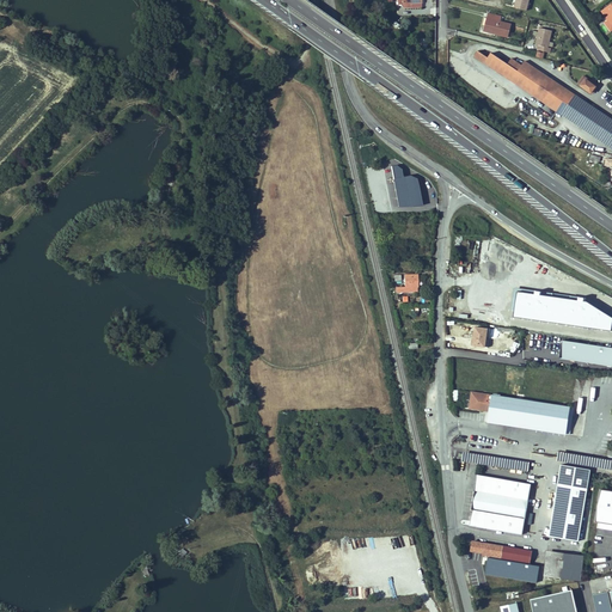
[(527,11),(530,0),(516,0),(515,0),(514,0),(514,5),(515,5),(515,7),(527,11)]
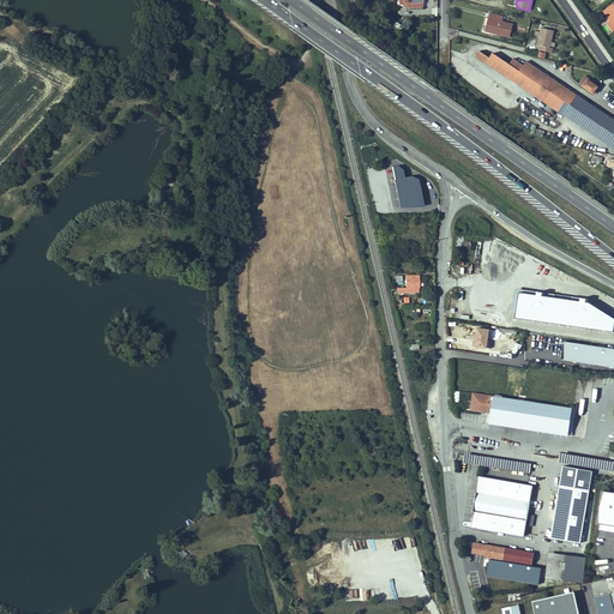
[(510,37),(513,24),(503,20),(504,17),(489,13),(488,18),(491,19),(488,31),(510,37)]
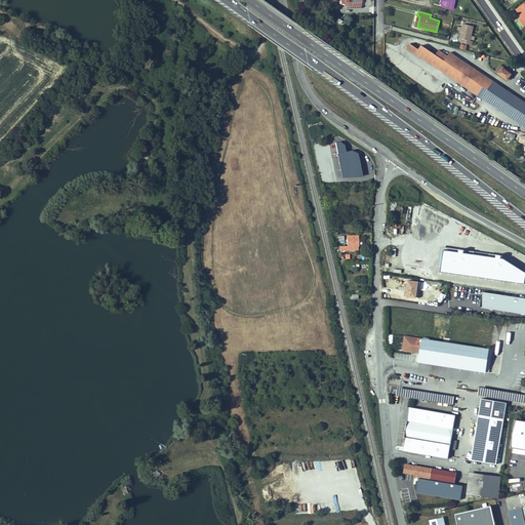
[(474,27),(462,24),(459,38),(461,39),(460,43),(471,46),(472,41),(470,41),(474,27)]
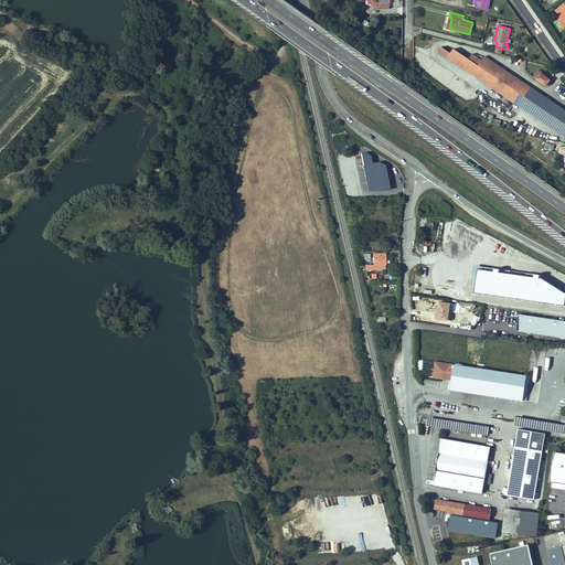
[(564,109),(531,87),(484,56),(481,61),(472,54),(469,60),(454,49),(450,53),(441,48),(438,52),(514,103),(564,136),(564,109)]
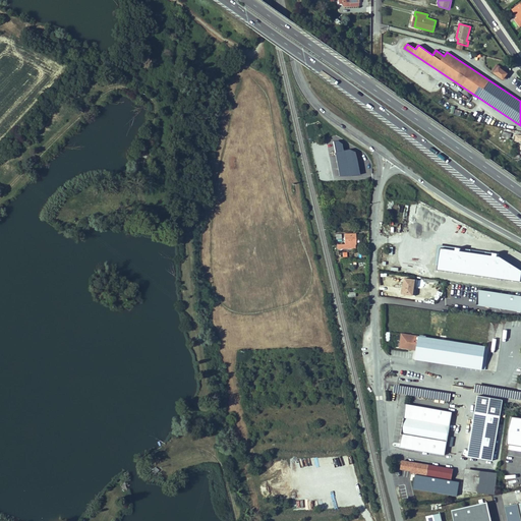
[(491,70),(495,72),(499,67),(507,73),(503,79),(504,79),(509,73),(497,64),(491,70)]
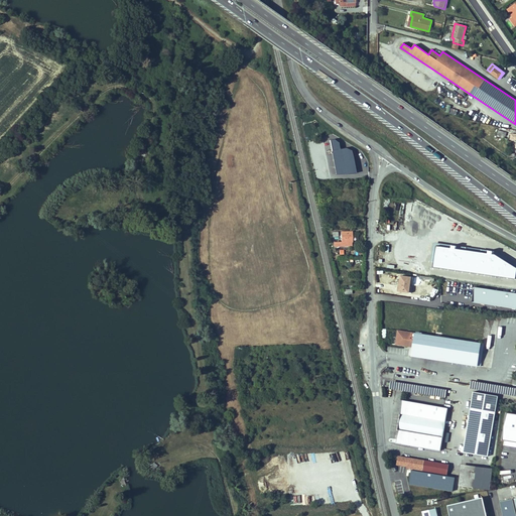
[(490,72),(498,79),(502,73),(494,67),(490,72)]
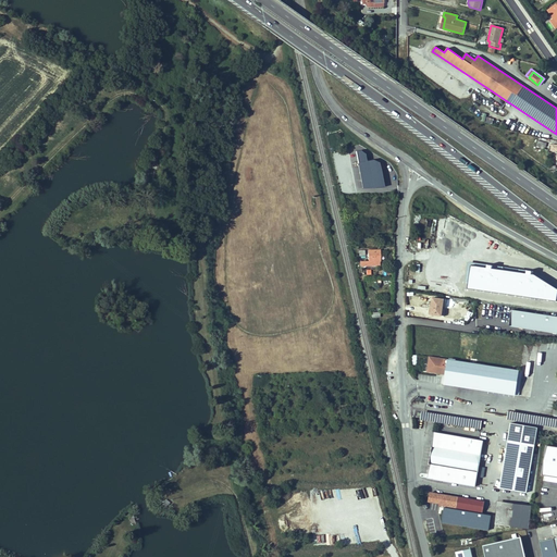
[(360,150),(356,151),(362,188),(384,186),(379,162),(372,160),(366,161),(364,155),(360,150)]
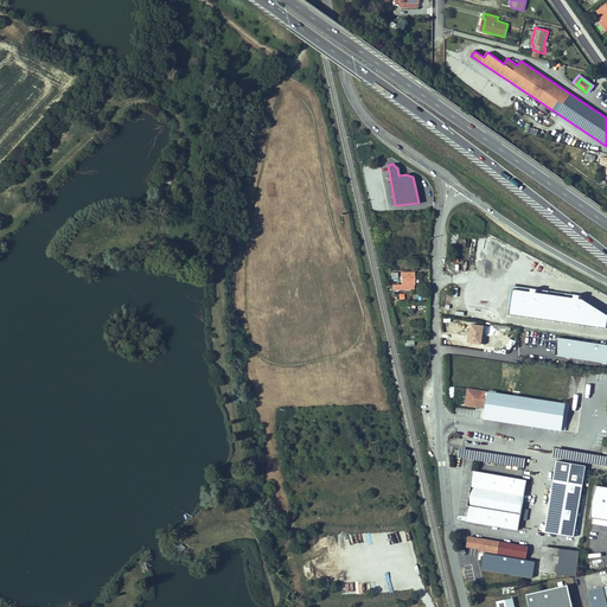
[(414,285),(414,279),(414,273),(402,273),(402,285),(394,285),(394,289),(408,289),(413,289),(413,285),(414,285)]
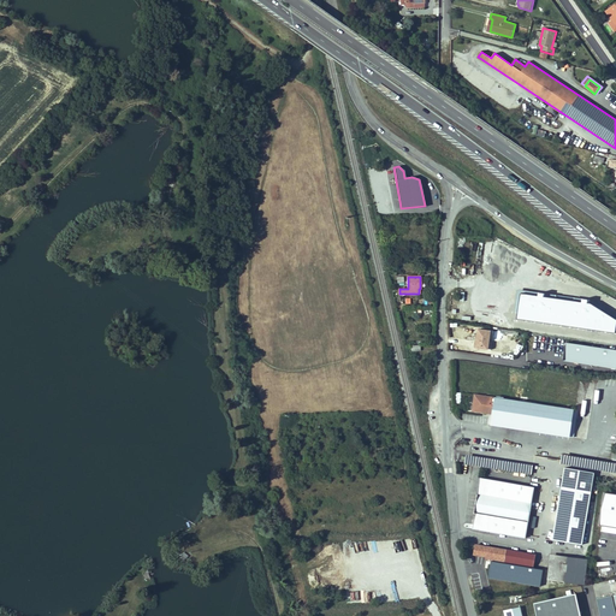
[(490,342),(491,331),(479,330),(478,337),(477,341),(478,341),(478,348),(491,349),(492,342),(490,342)]
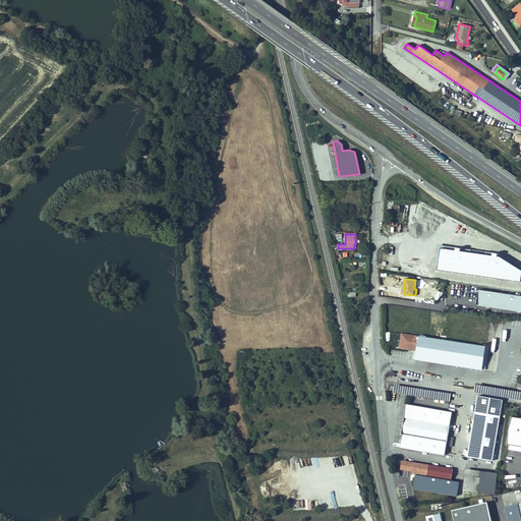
[(520,294),(478,290),(476,306),(520,311),(520,294)]
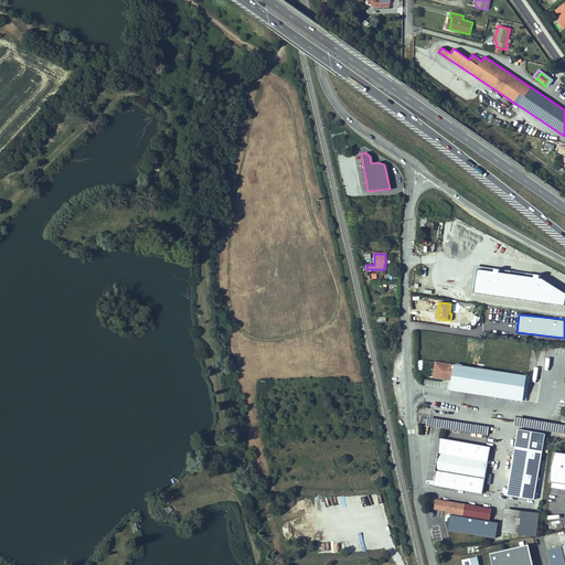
[(480,331),(481,320),(473,318),(472,330),(480,331)]
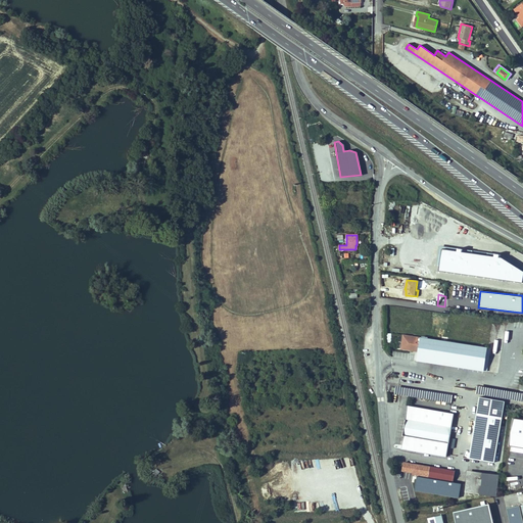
[(486,371),(490,348),(463,343),(421,337),(417,361),(486,371)]
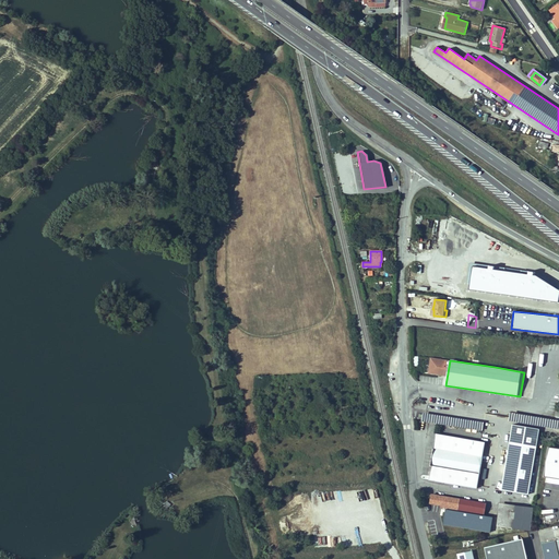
[(430,466),(429,480),(477,488),(484,441),(435,433),(429,466),(430,466)]
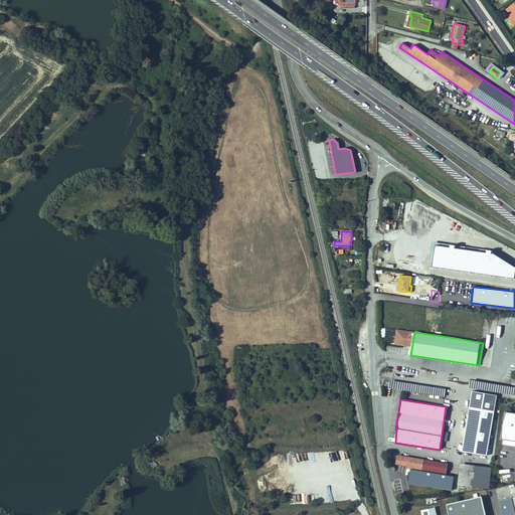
[(468,406),(462,451),(487,454),(493,410),(468,406)]
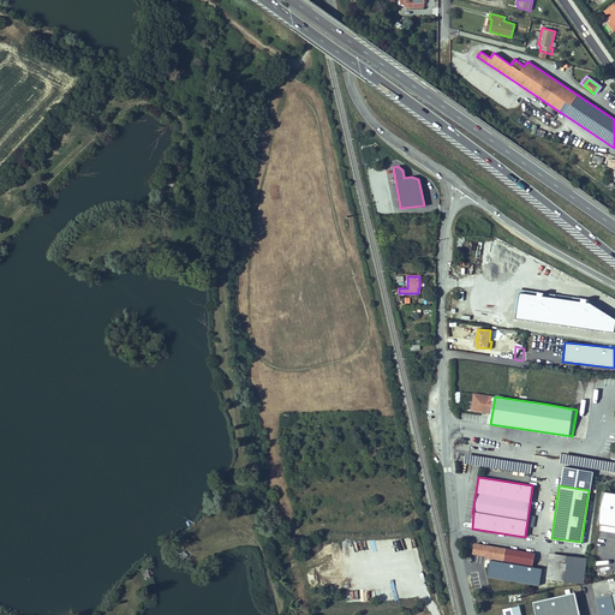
[(614,493),(603,491),(597,524),(614,526),(614,493)]
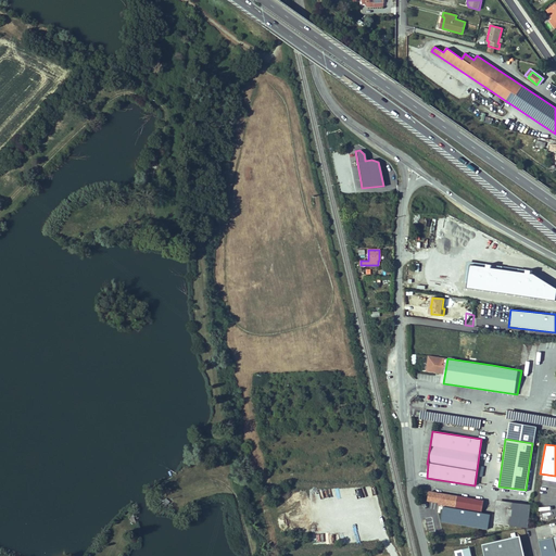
[(482,512),(482,507),(483,501),(476,500),(453,495),(430,492),(428,501),(440,502),(440,505),(441,505),(482,512)]
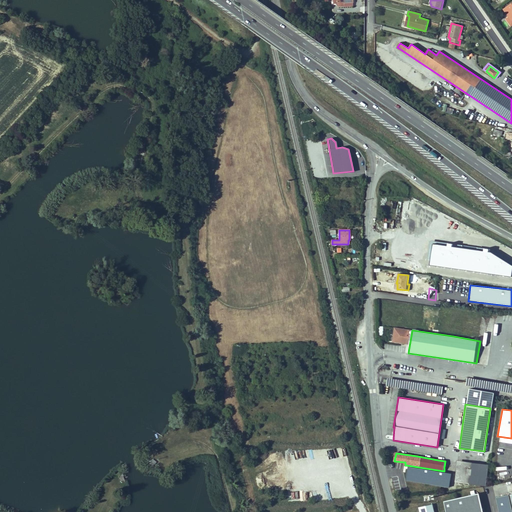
[(473,484),(476,464),(459,461),(456,482),(473,484)]
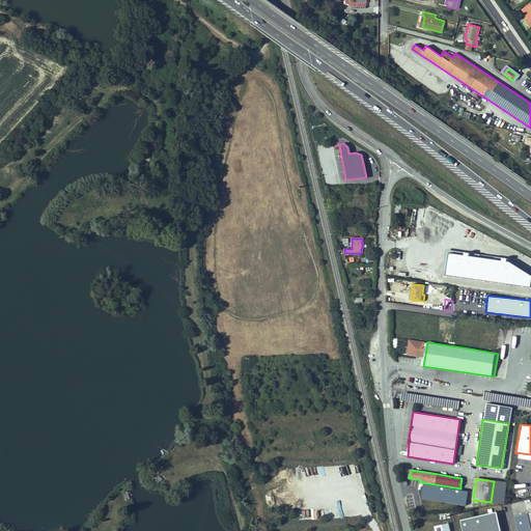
[(494,481),(491,502),(503,504),(504,498),(506,482),(494,481)]
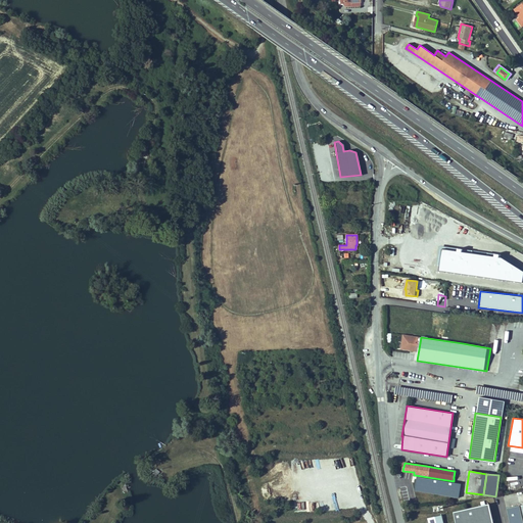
[(424,490),(425,485),(425,484),(429,484),(453,487),(454,481),(415,475),(414,483),(418,484),(417,486),(419,486),(418,489),(424,490)]
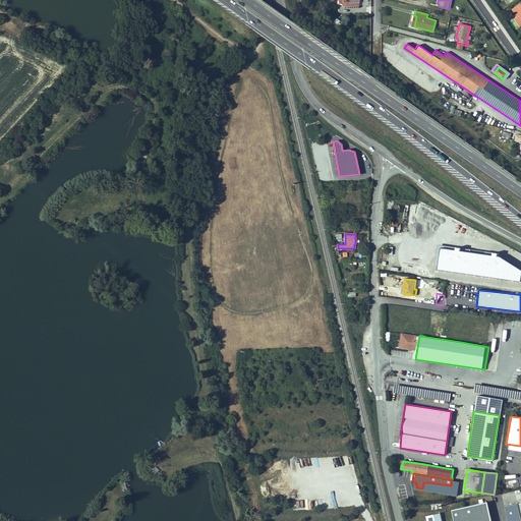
[(425,497),(425,496),(435,497),(436,493),(439,494),(439,498),(448,499),(455,498),(457,486),(452,486),(451,485),(427,482),(423,482),(423,483),(422,488),(416,487),(417,484),(415,484),(416,482),(412,481),(406,480),(404,494),(413,495),(425,497)]
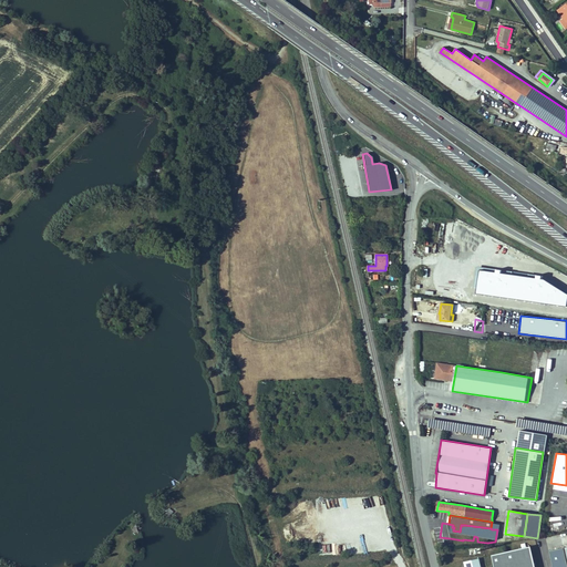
[(534,566),(529,547),(491,555),(493,566),(534,566)]
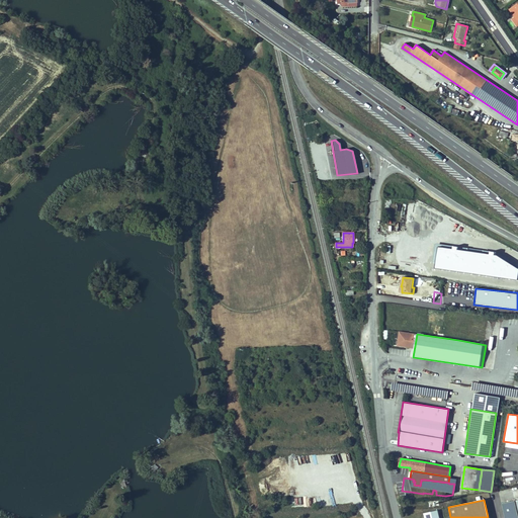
[(423,512),(424,517),(438,517),(437,509),(423,512)]
